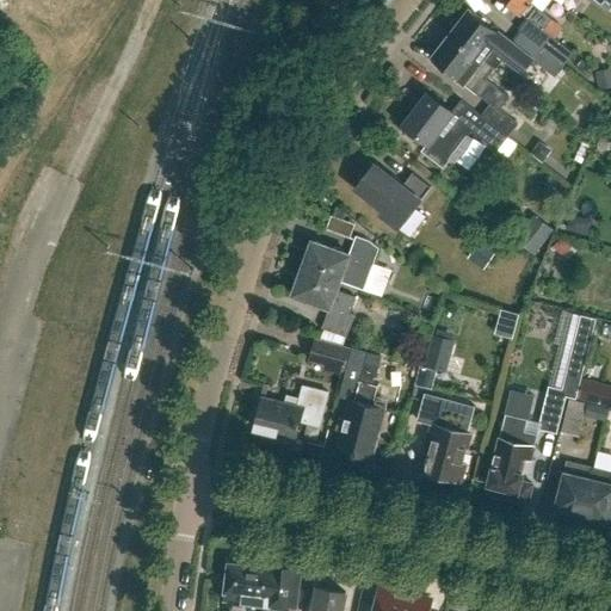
[(528,0),(503,0),(528,19),(542,30),(542,29),(550,18),(529,1),(528,0)]
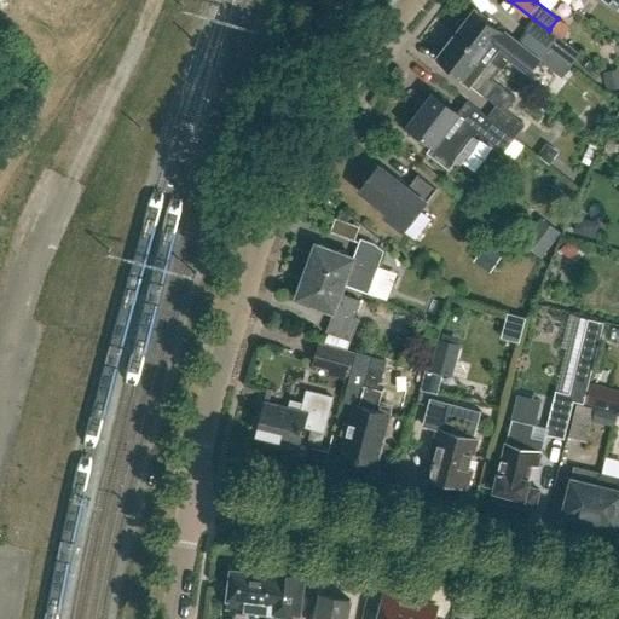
[(455,34),(489,59),(503,70),(512,58),(528,71),(537,61),(562,79),(572,67),(527,32),(527,33),(519,42),(504,32),(474,9),(455,34)]
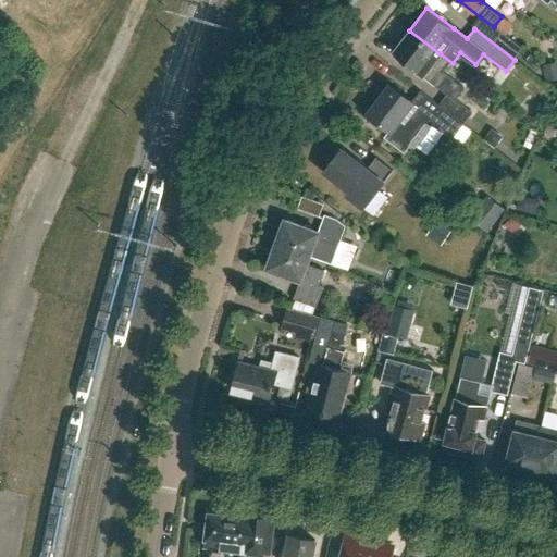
[(523,49),(494,26),(494,27),(481,17),(473,28),(474,29),(474,28),(515,60),(523,49)]
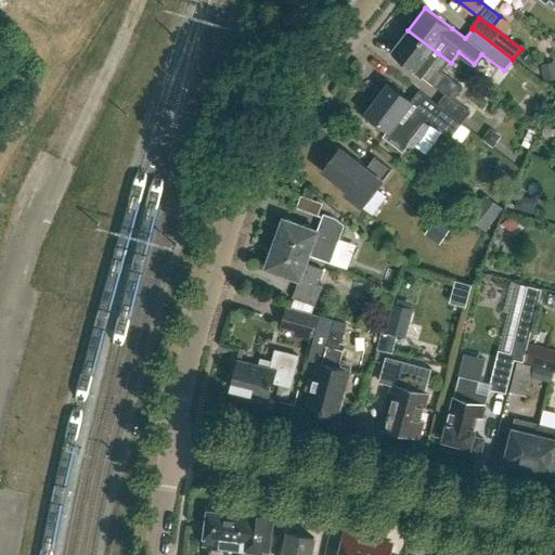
[(450,63),(451,63),(438,53),(408,30),(390,52),(444,94),(437,105),(462,124),(470,113),(453,100),(462,89),(440,72),(448,62),(450,63)]
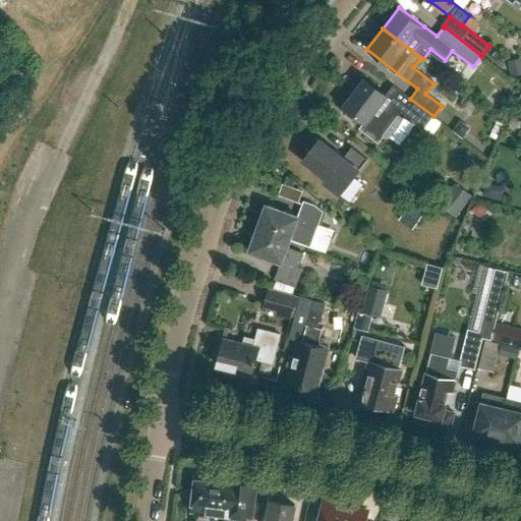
[(385,95),(364,78),(344,106),(364,121),(359,128),(378,141),(394,121),(394,120),(402,109),(425,127),(433,116),(410,99),(393,84),(385,95)]
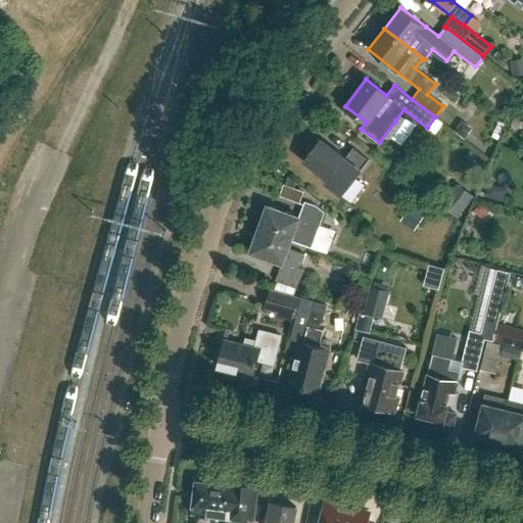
[(333,151),(320,140),(303,160),(328,180),(325,183),(341,196),(369,160),(352,147),(344,157),(335,149),(333,151)]
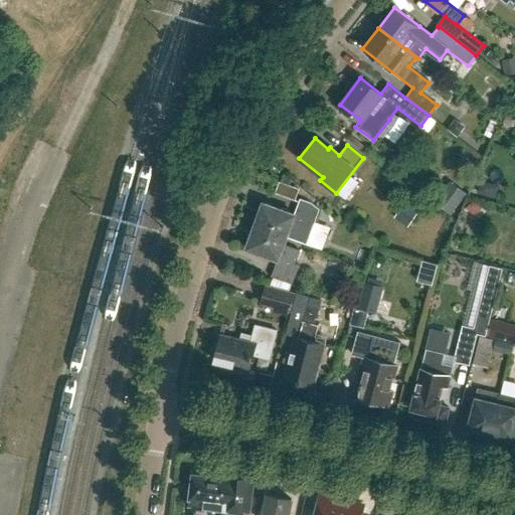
[(300,190),(281,183),(278,193),(296,200),(300,190)]
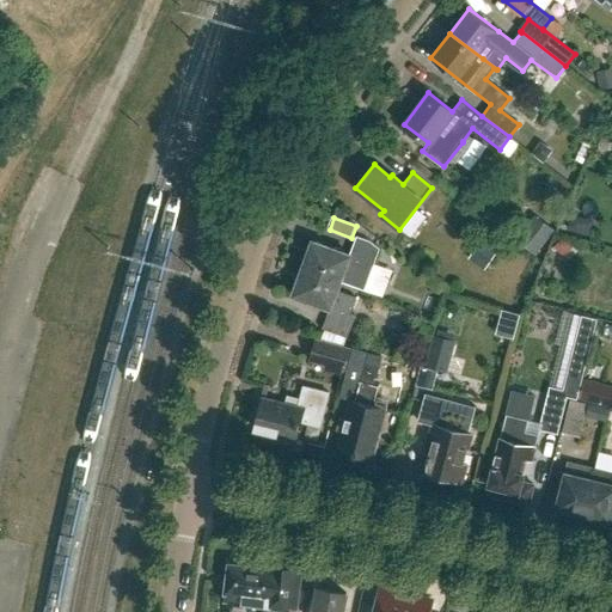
[(526,225),(516,238),(536,254),(545,240),(526,225)]
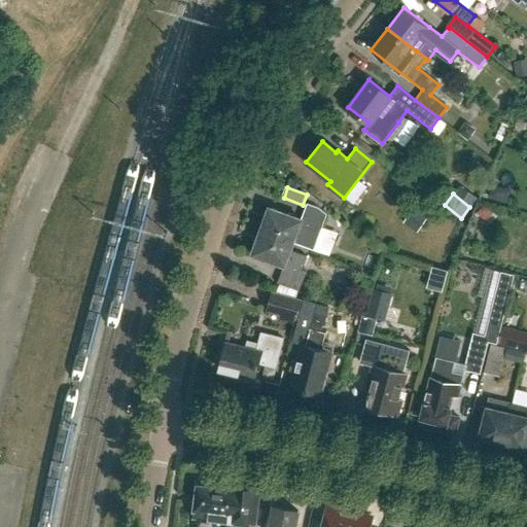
[(260,231),(292,243),(313,250),(320,227),(325,214),(319,208),(307,204),(301,219),(269,208),(260,231)]
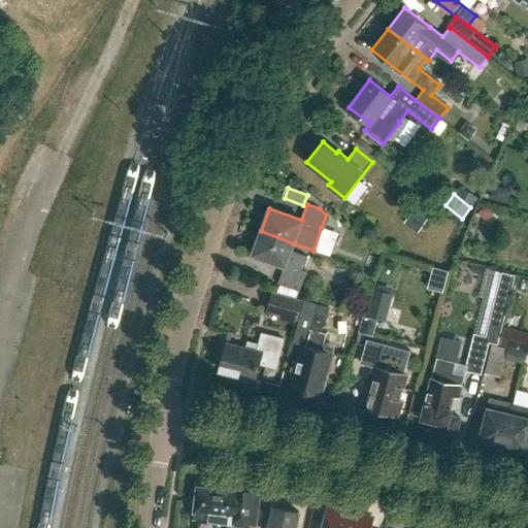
[(290,252),(293,243),(261,231),(252,255),(286,267),(279,284),(298,291),(305,272),(300,270),(305,258),(290,252)]
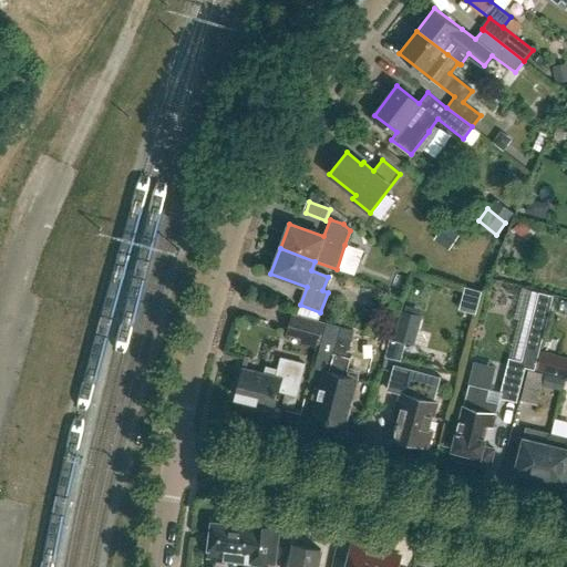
[(534,370),(552,298),(532,292),(515,360),(509,358),(498,399),(516,402),(524,368),(534,370)]
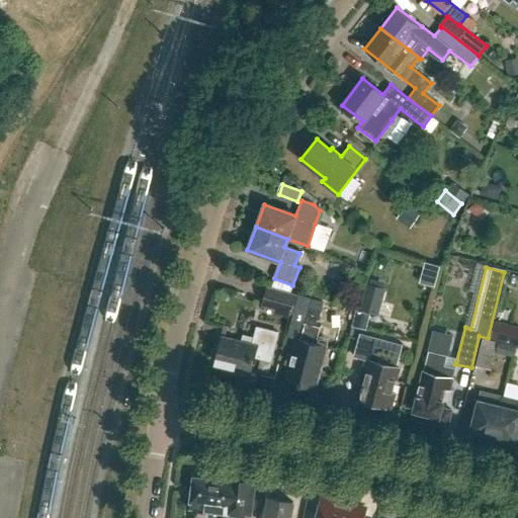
[(369,284),(361,311),(377,316),(384,288),(369,284)]
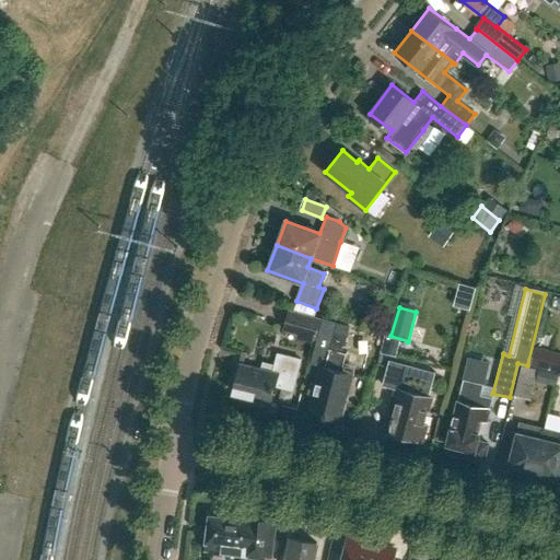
[(322,318),(288,310),(281,330),(294,334),(293,339),(315,345),(322,318)]
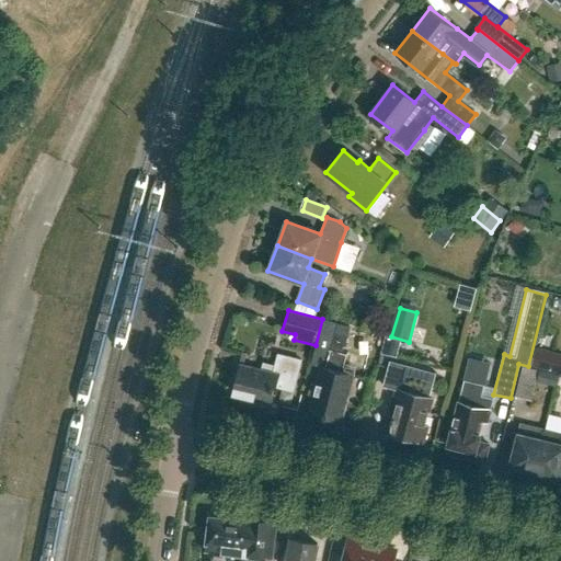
[(317,382),(317,381),(313,392),(315,393),(309,412),(340,420),(344,404),(341,403),(344,392),(347,392),(353,374),(342,371),(346,355),(342,354),(350,327),(322,319),(316,345),(310,364),(321,366),(317,382)]
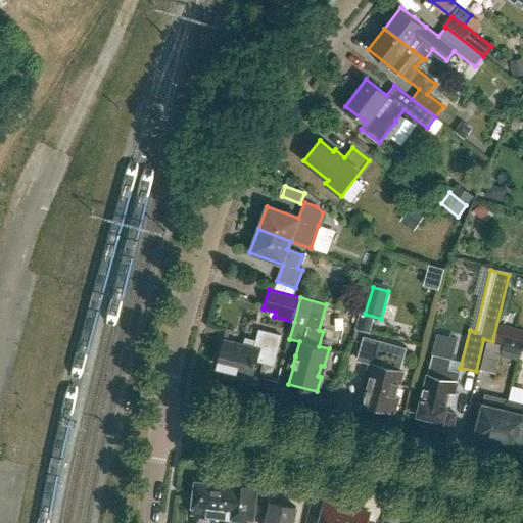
[(494,340),(522,347),(522,330),(498,325),(494,340)]
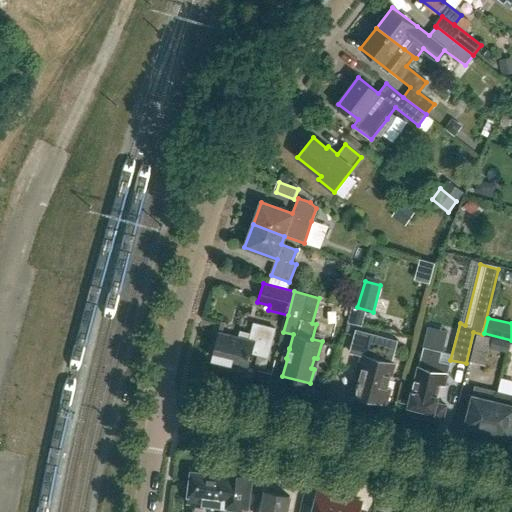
[(267,358),(275,328),(254,323),(251,336),(254,337),(253,341),(220,333),(217,344),(214,343),(211,355),(214,356),(213,358),(233,364),(232,369),(243,372),(244,367),(247,368),(251,353),(267,358)]
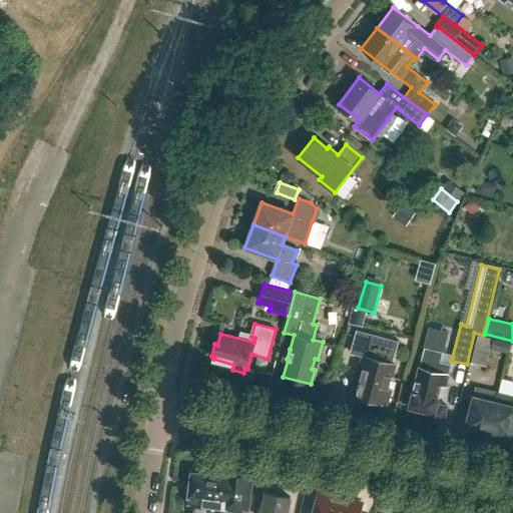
[(390,382),(392,376),(391,376),(394,364),(385,361),(390,345),(355,335),(351,352),(364,356),(360,372),(362,372),(360,380),(359,384),(359,385),(360,386),(358,392),(360,396),(384,402),(387,388),(388,388),(389,382),(390,382)]
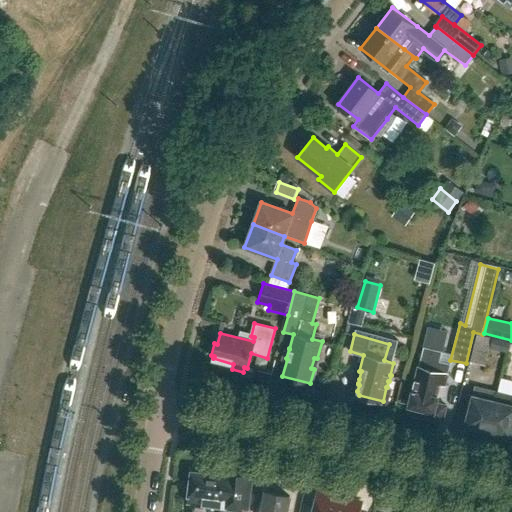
[(491,339),(476,335),(470,359),(470,362),(484,366),(489,348),(507,353),(510,343),(492,338),(491,339)]
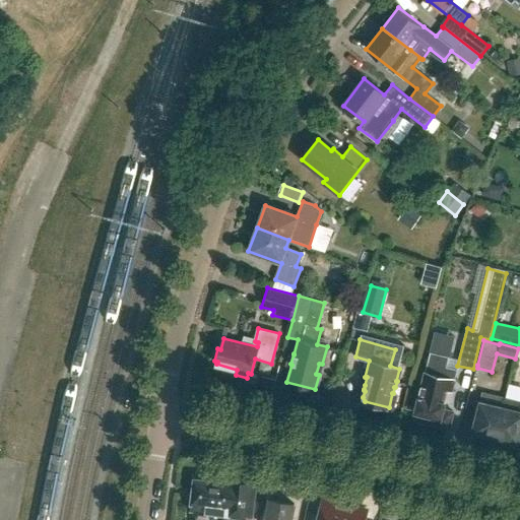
[(430,353),(414,411),(423,413),(420,421),(449,429),(453,412),(443,409),(448,391),(451,392),(457,370),(452,369),(446,367),(448,358),(430,353)]
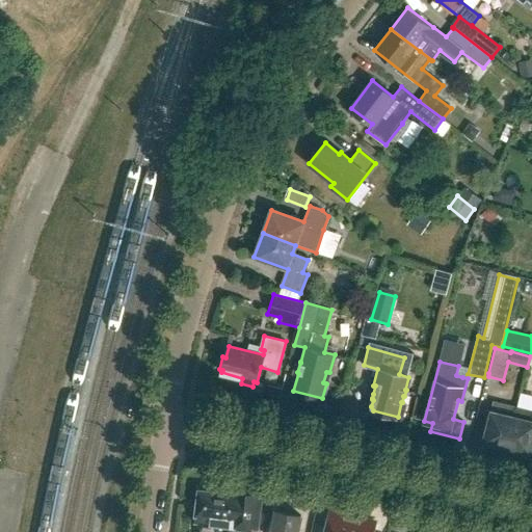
[(516,407),(505,450),(523,454),(524,450),(531,452),(531,410),(528,410),(531,397),(520,394),(516,407)]
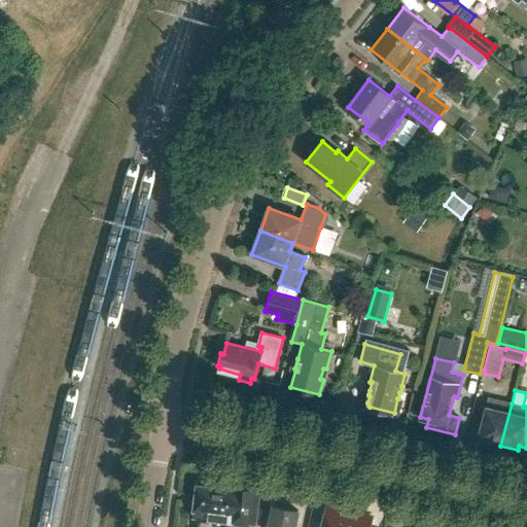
[(500,446),(512,403),(485,396),(476,435),(485,437),(484,442),(500,446)]
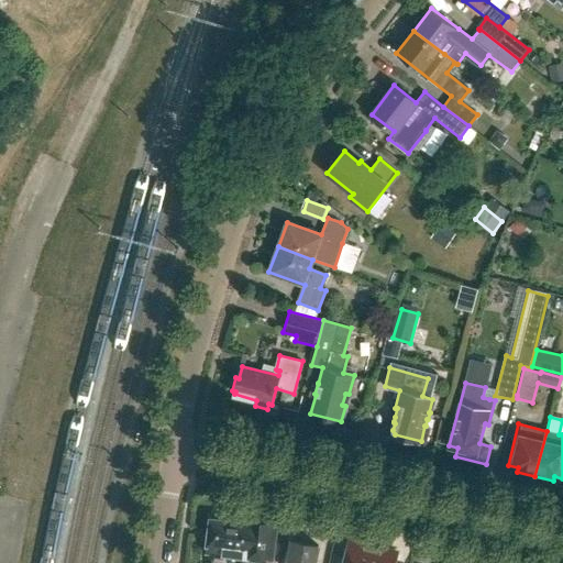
[(211,559),(228,561),(229,554),(242,555),(247,518),(246,517),(245,522),(210,517),(206,551),(212,552),(211,559)]
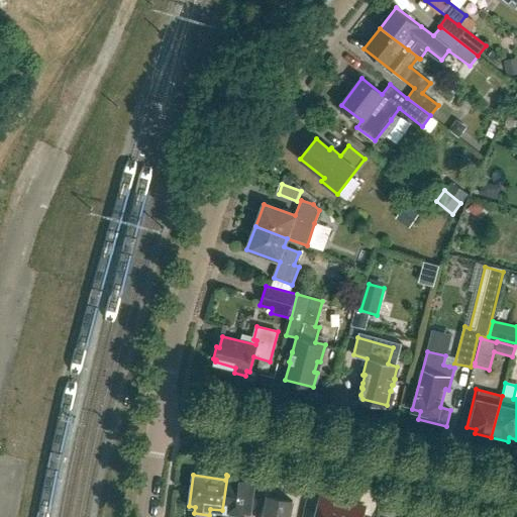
[(227,476),(222,510),(228,511),(227,516),(242,516),(243,513),(249,514),(254,479),(227,476)]
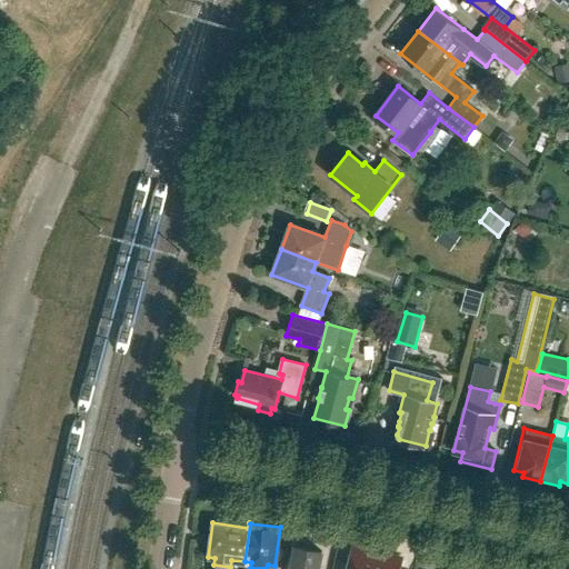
[(397,568),(400,558),(397,557),(395,553),(389,552),(386,553),(370,550),(368,547),(362,545),(359,547),(355,546),(348,568),(397,568)]
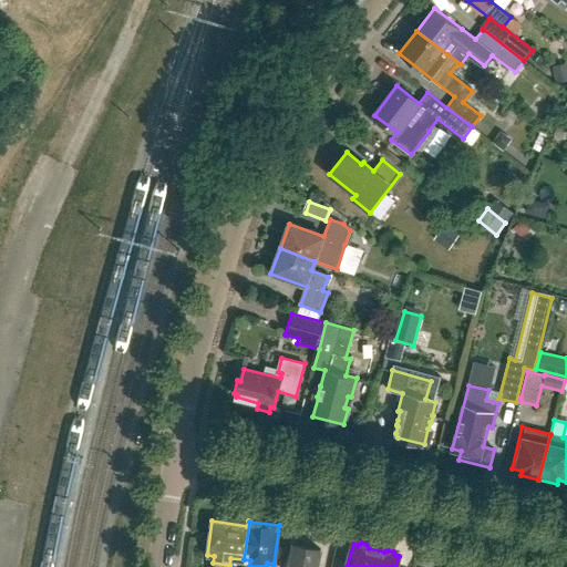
[(316,566),(320,548),(295,544),(289,566),(316,566)]
